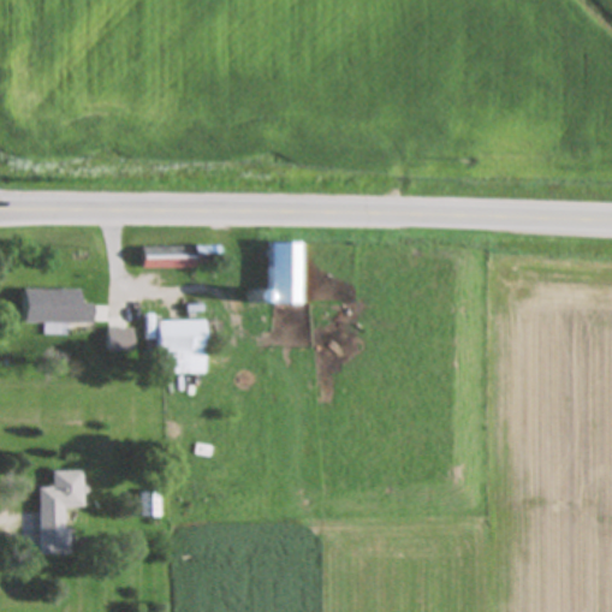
[(302,242),(273,242),(272,304),(302,304),(302,242)]
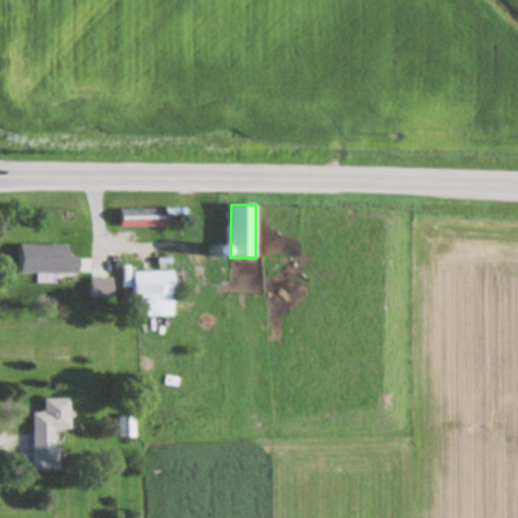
[(123,208),(123,226),(168,226),(168,221),(189,221),(189,208),(123,208)]
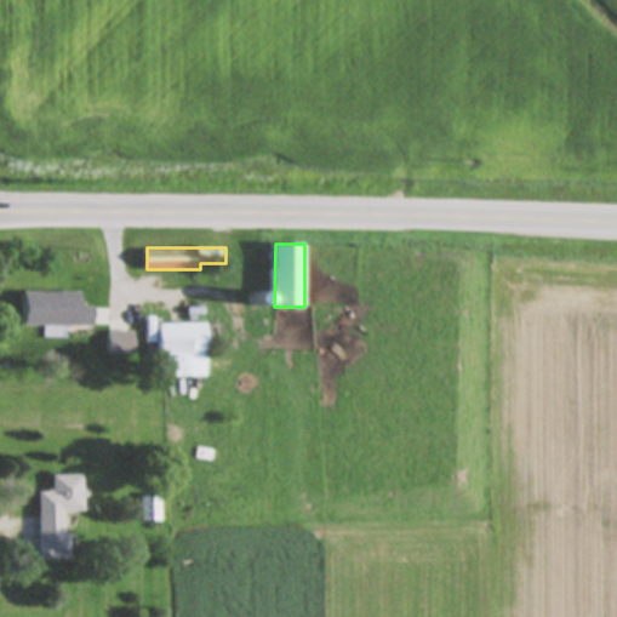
[(84,291),(27,291),(27,325),(96,325),(96,306),(84,306),(84,291)]
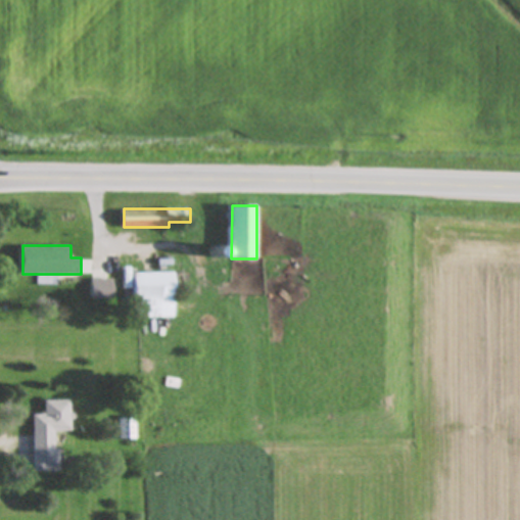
[(137,317),(177,317),(177,272),(137,272),(137,317)]
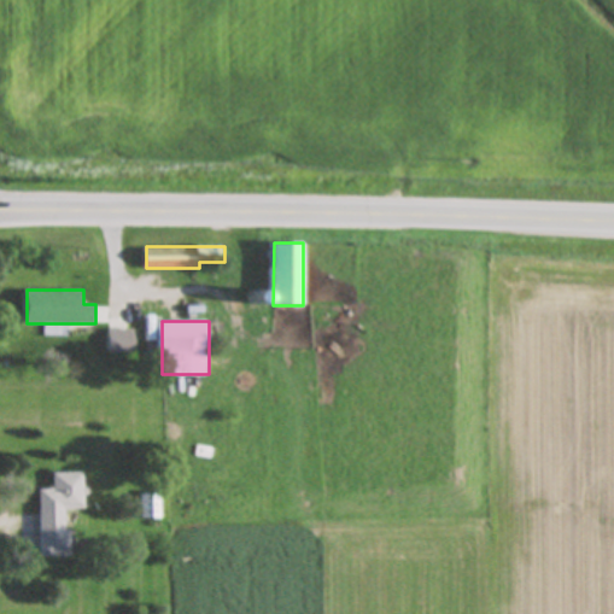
[(134,329),(112,329),(112,350),(134,350),(134,329)]
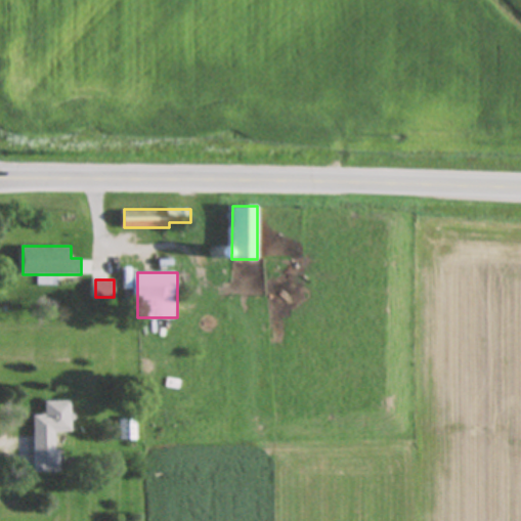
[(36,414),(36,471),(60,471),(60,430),(74,430),(73,399),(47,399),(47,414),(36,414)]
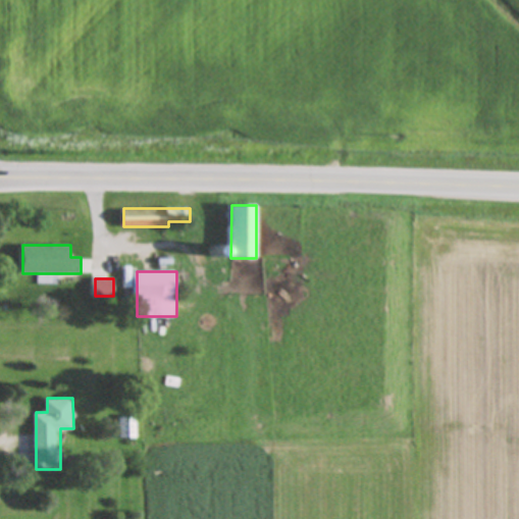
[(122,437),(138,437),(138,415),(122,415),(122,437)]
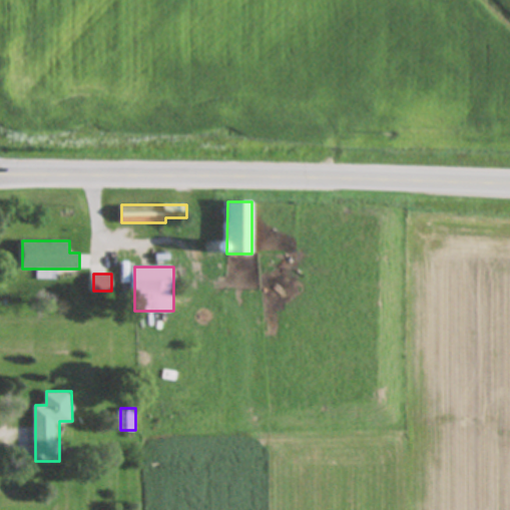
All buildings are outlined.
